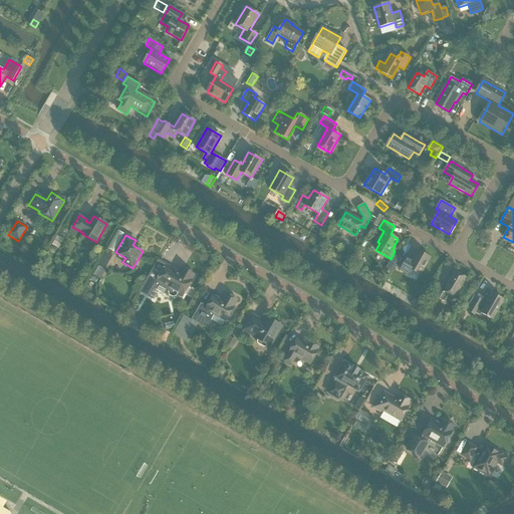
[(59,249),(64,240),(57,236),(52,245),(59,249)]
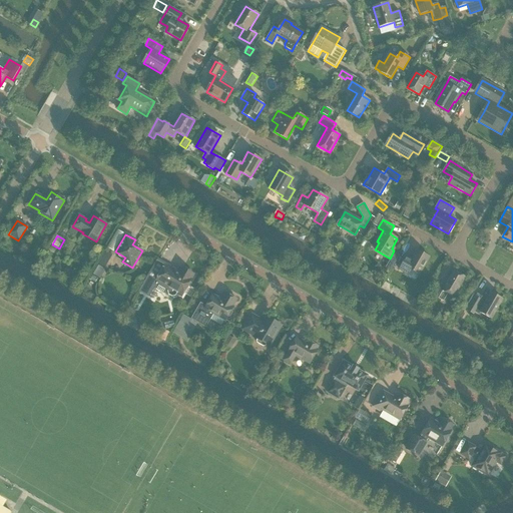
[(420,275),(430,258),(418,250),(412,260),(406,257),(399,270),(405,273),(408,268),(420,275)]
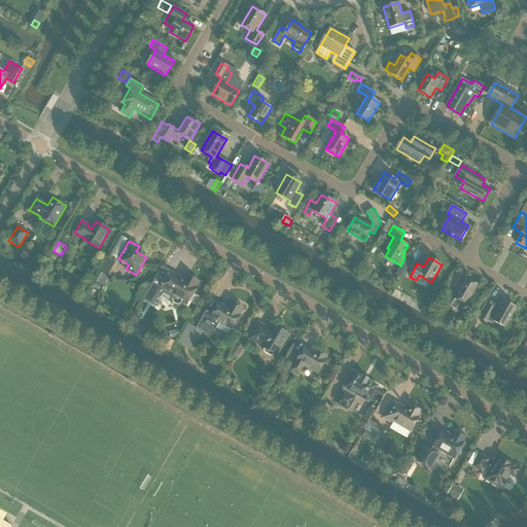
[(406,260),(403,264),(402,264),(396,275),(402,278),(411,264),(406,260)]
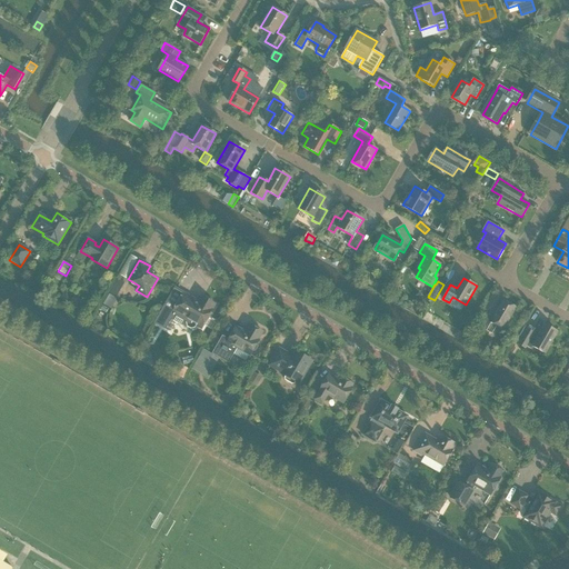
[(163,307),(155,322),(166,329),(171,319),(191,330),(196,329),(197,327),(201,329),(213,310),(211,310),(215,303),(203,297),(200,303),(183,293),(173,312),(172,312),(163,307)]
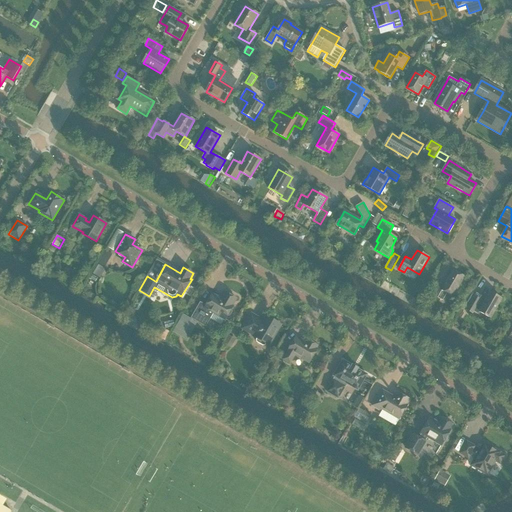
[(101,278),(106,269),(99,265),(94,274),(101,278)]
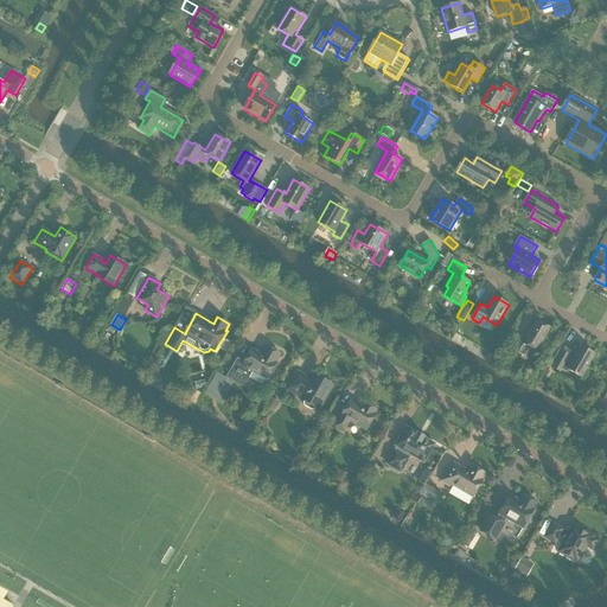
[(537,351),(550,328),(537,320),(526,339),(518,334),(510,347),(525,356),(530,347),(537,351)]
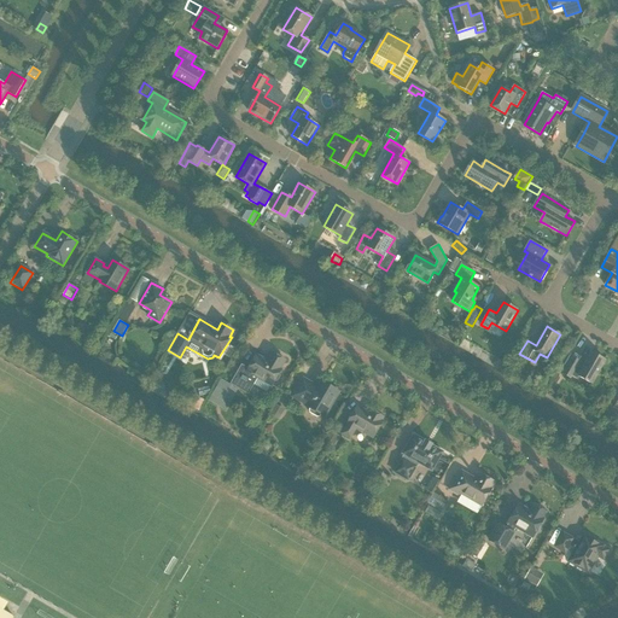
[(243,366),(232,384),(249,394),(254,384),(267,392),(272,385),(272,386),(275,382),(278,382),(280,377),(279,374),(281,369),(281,368),(286,360),(273,353),(268,361),(257,355),(249,369),(243,366)]
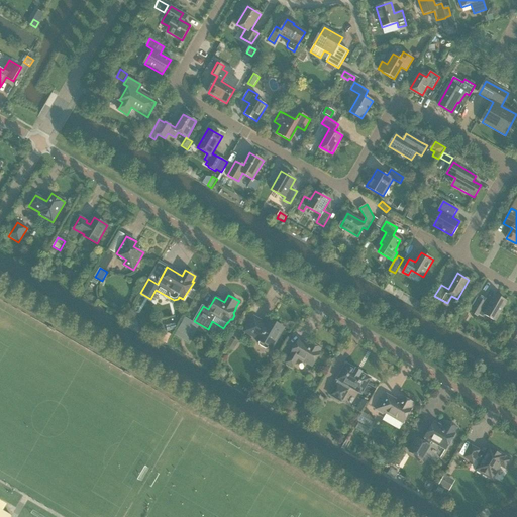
[(496,321),(507,302),(495,295),(489,305),(480,299),(472,313),(478,316),(479,315),(483,317),(484,315),(496,321)]
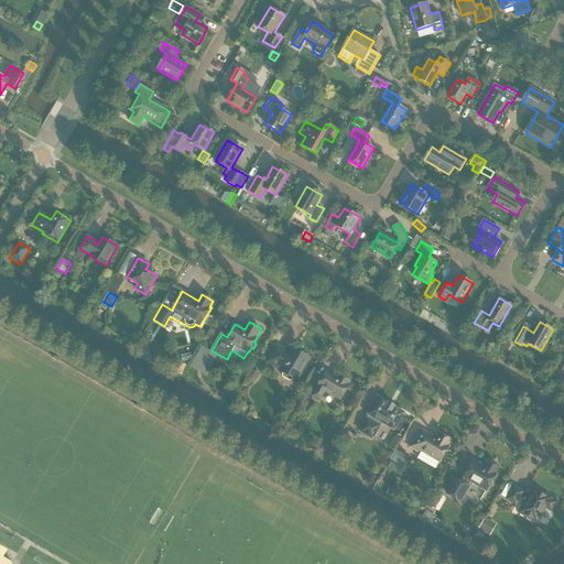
[(202,346),(191,367),(206,376),(217,356),(212,353),(213,353),(202,346)]
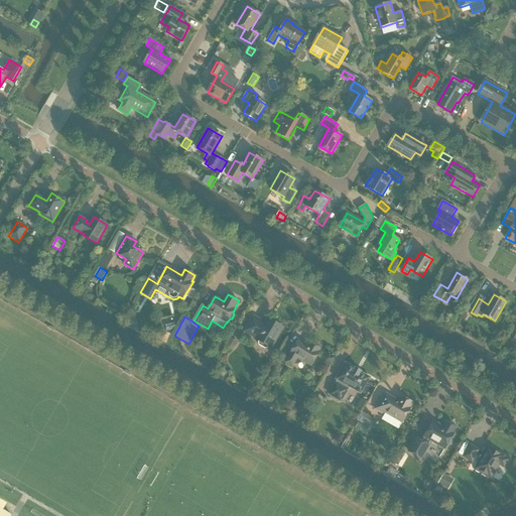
[(265,326),(262,324),(262,323),(254,316),(246,331),(258,338),(257,340),(259,341),(258,342),(259,345),(264,348),(268,348),(268,346),(271,348),(283,327),(269,318),(265,326)]
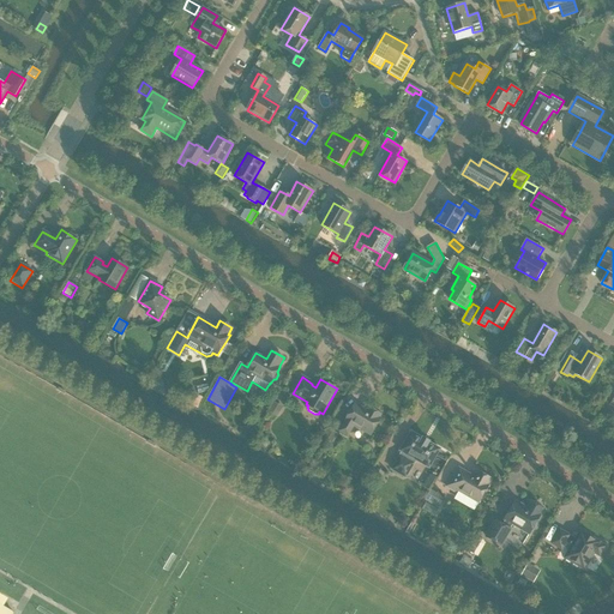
[(192,393),(187,404),(198,410),(204,398),(192,393)]
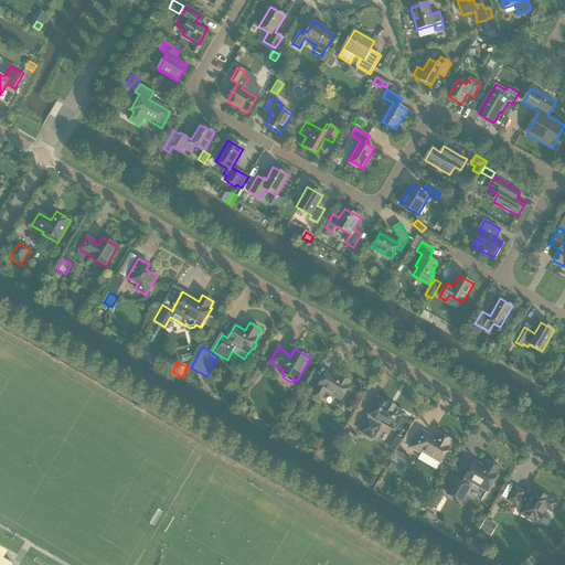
[(256,383),(260,374),(253,370),(247,379),(256,383)]
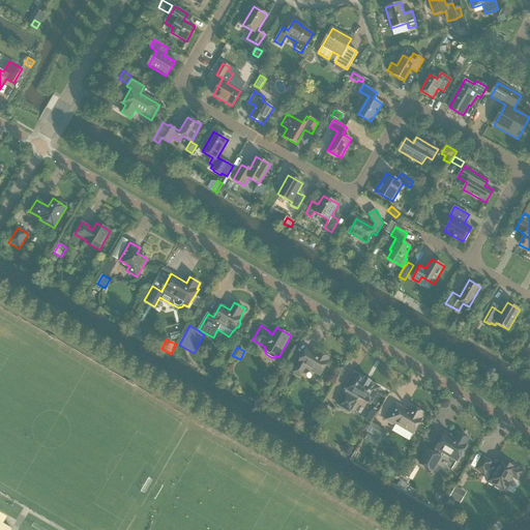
[(327,360),(329,358),(319,352),(318,355),(306,349),(298,362),(299,363),(294,372),(300,376),(305,366),(320,376),(328,361),(327,360)]
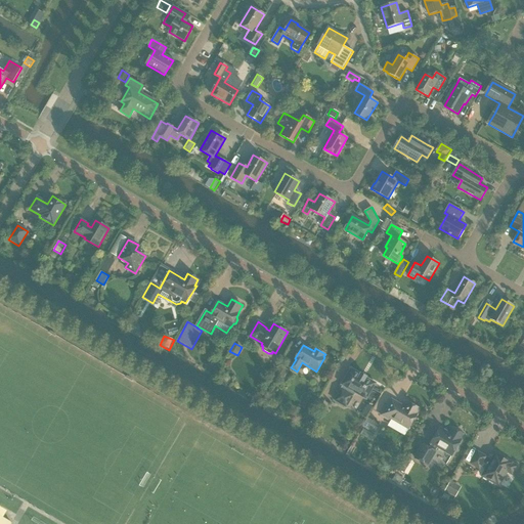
[(284,379),(289,369),(280,365),(275,374),(284,379)]
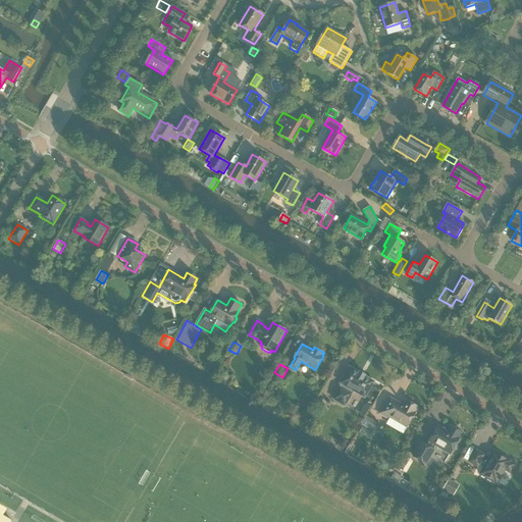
[(360,372),(359,373),(350,367),(341,383),(343,384),(333,399),(345,406),(354,390),(366,398),(375,382),(366,376),(360,372)]
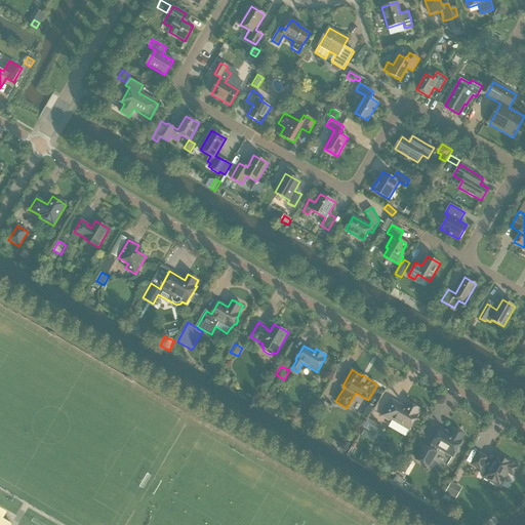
[(324,412),(329,404),(321,400),(316,408),(324,412)]
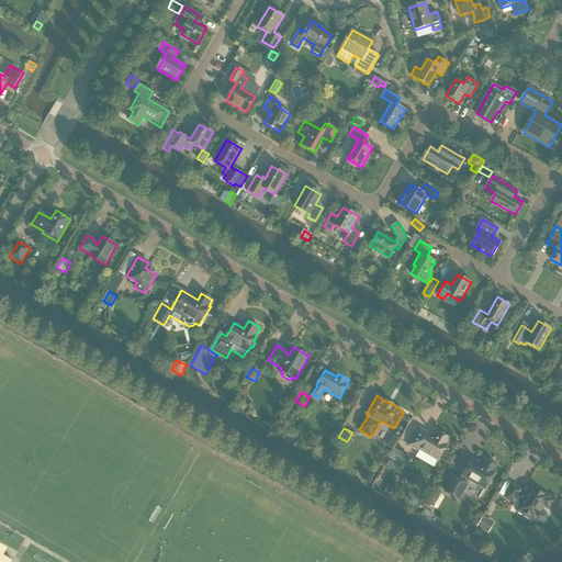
[(414,436),(408,446),(418,451),(419,449),(430,454),(426,462),(434,468),(447,445),(446,445),(449,438),(438,431),(435,437),(420,429),(416,437),(414,436)]
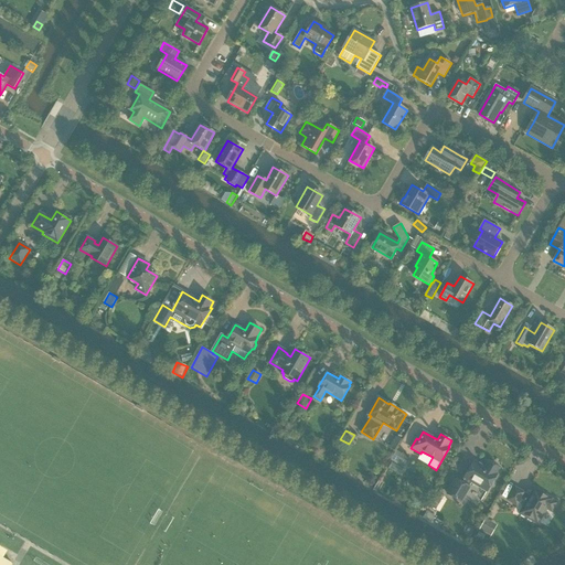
[(390,448),(395,450),(402,439),(397,437),(390,448)]
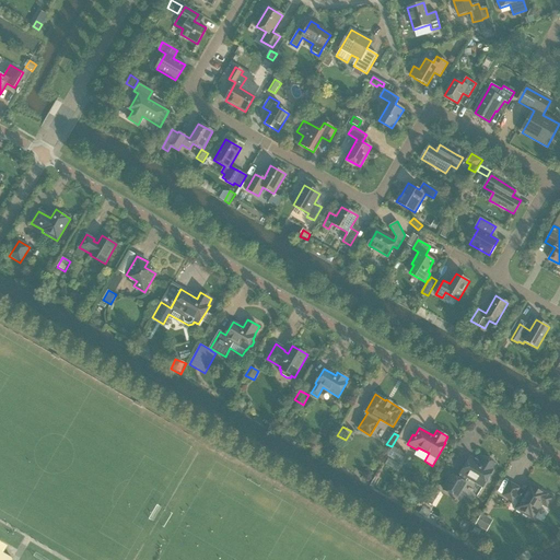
[(398,448),(393,446),(387,456),(400,463),(406,452),(399,448),(398,448)]
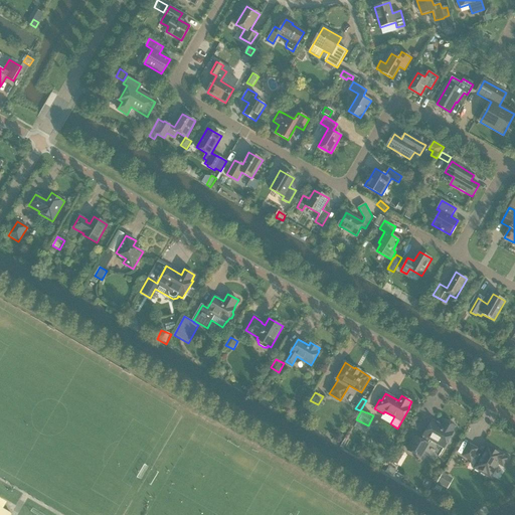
[(452,432),(455,426),(446,421),(443,426),(433,420),(423,436),(423,437),(421,440),(415,437),(408,450),(420,458),(428,444),(427,444),(430,440),(444,448),(453,433),(452,432)]
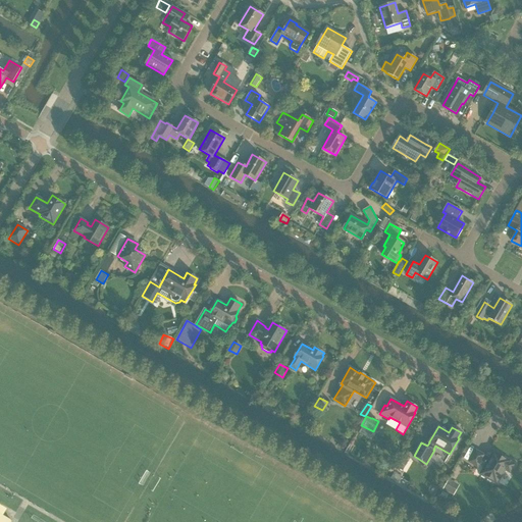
[(511,461),(493,451),(489,458),(475,450),(468,461),(477,466),(480,459),(486,462),(479,473),(497,483),(505,469),(510,472),(514,464),(510,462),(511,461)]
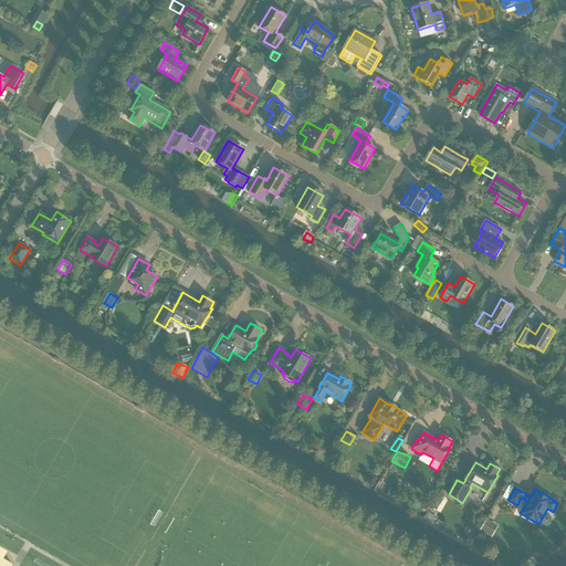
[(437,511),(443,500),(437,495),(430,506),(437,511)]
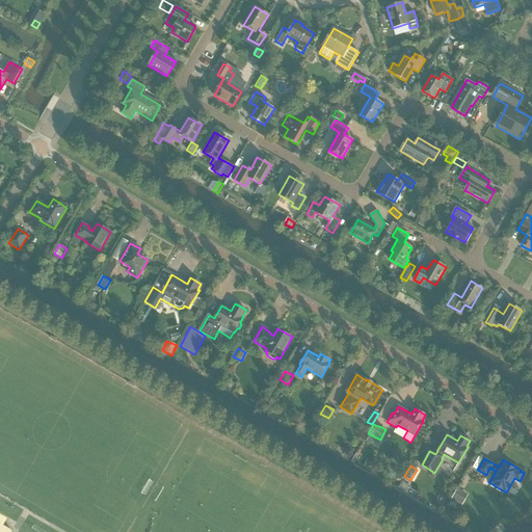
[(413,481),(406,488),(413,495),(419,487),(413,481)]
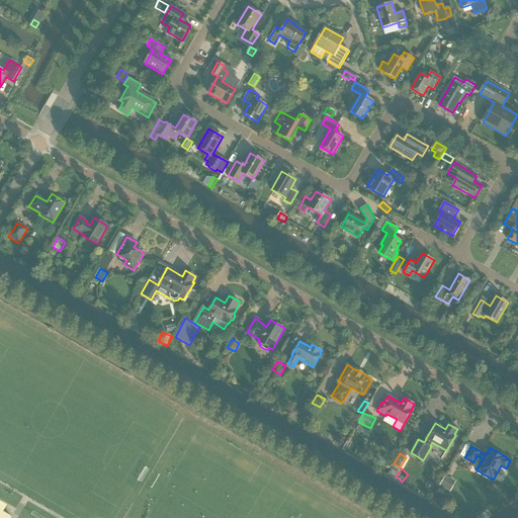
[(450,492),(456,482),(445,476),(439,486),(450,492)]
